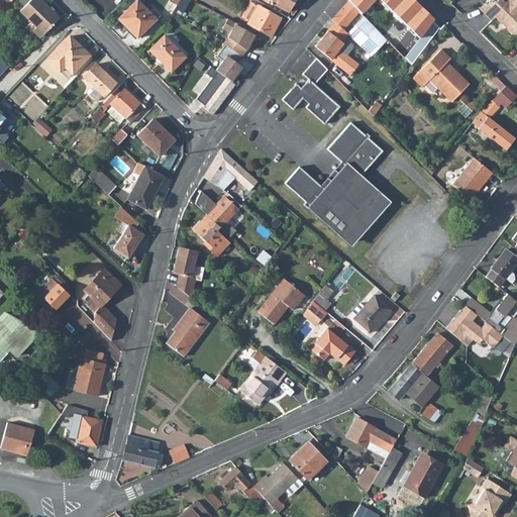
[(39,0),(31,0),(20,11),(37,27),(33,31),(40,37),(60,18),(39,0)]
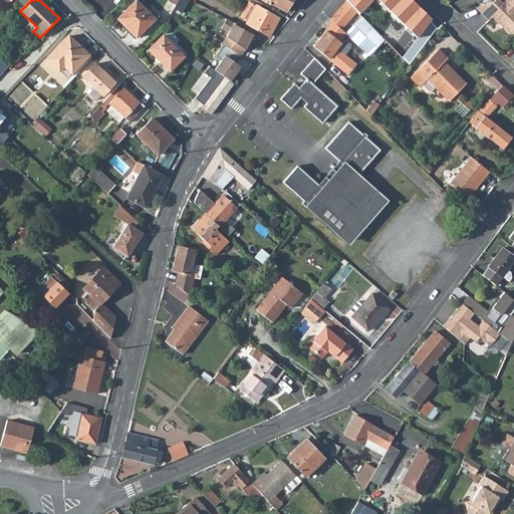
[(137,0),(136,0),(117,19),(138,39),(157,20),(137,0)]
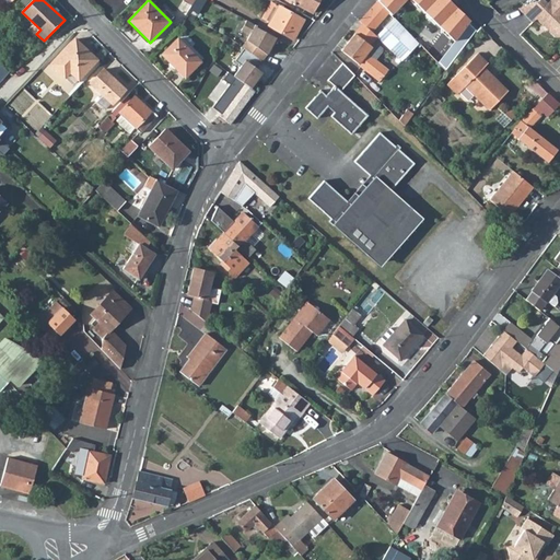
[(318,3),(312,0),(287,0),(291,2),(292,1),(313,13),(318,3)]
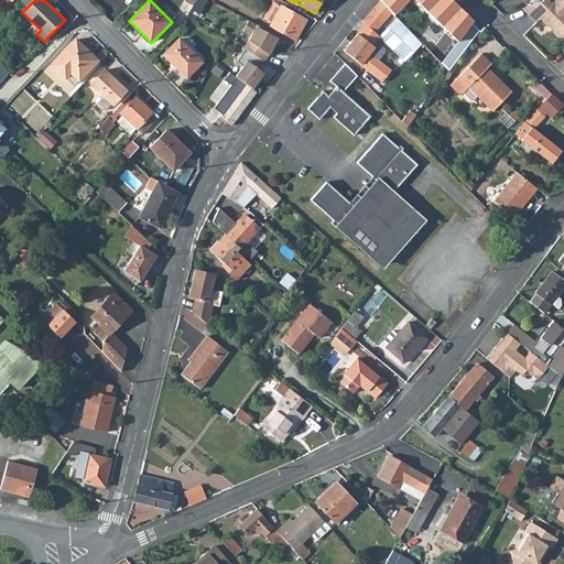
[(455,0),(433,0),(445,13),(472,41),(481,26),(459,3),(455,0)]
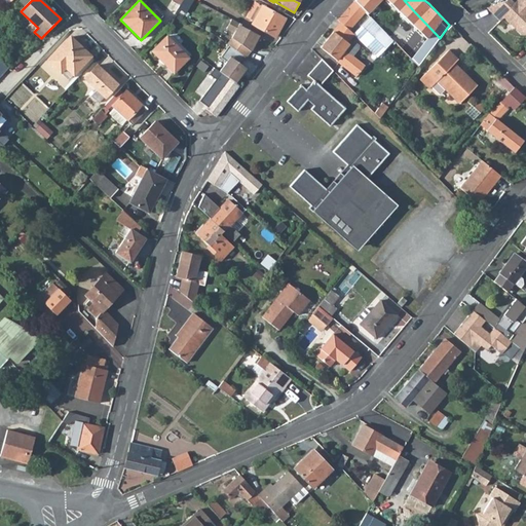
[(502,0),(486,7),(499,21),(503,16),(510,23),(512,22),(514,24),(514,28),(521,34),(524,34),(525,32),(525,0),(515,0),(514,2),(511,0),(502,0)]
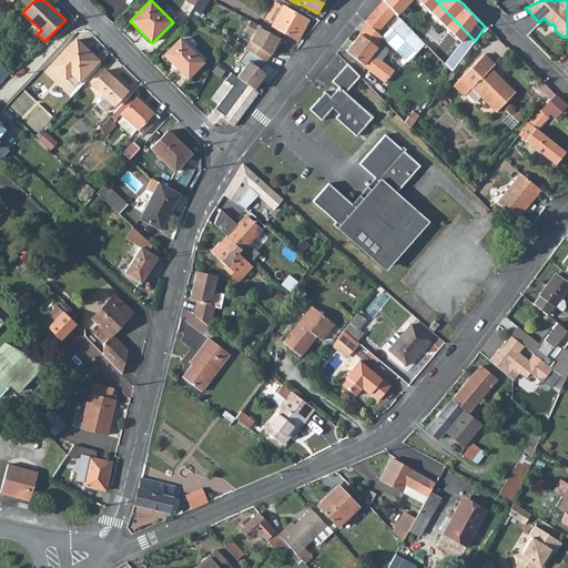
[(276,1),(266,19),(274,23),(284,7),(276,1)]
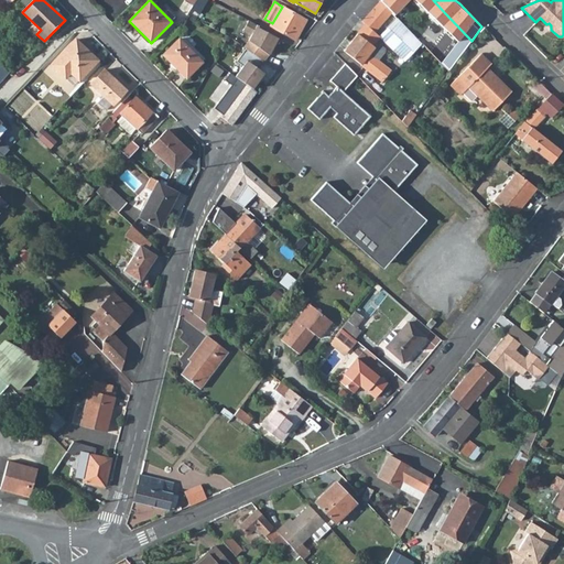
[(371,46),(379,36),(378,35),(375,32),(391,12),(380,1),(362,22),(365,25),(343,52),(381,83),(390,71),(369,54),(373,49),(371,46)]
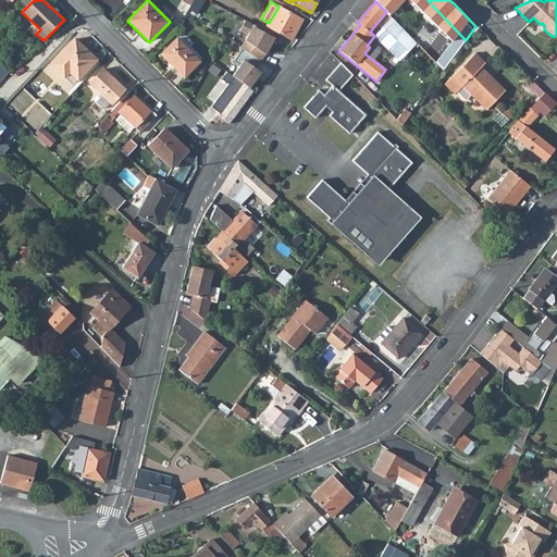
[(269,23),(267,25),(292,40),(304,21),(279,7),(269,23)]
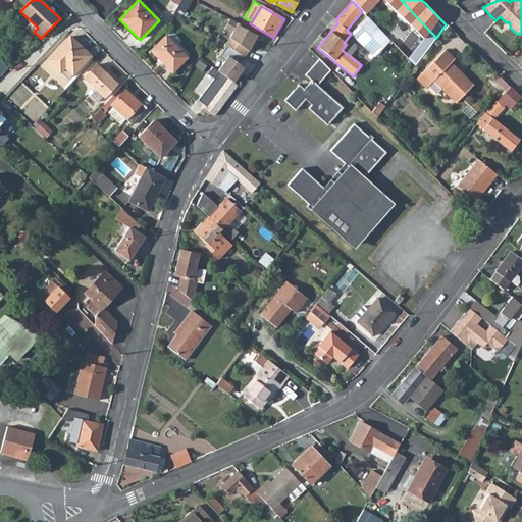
[(366,15),(351,34),(374,57),(390,41),(366,15)]
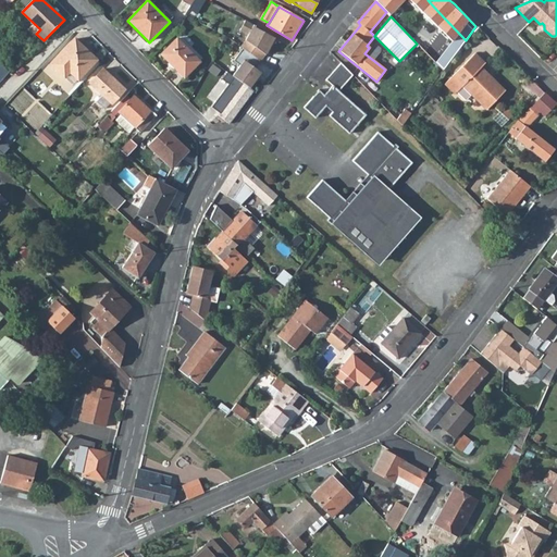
[(176,38),(161,53),(184,77),(199,62),(176,38)]
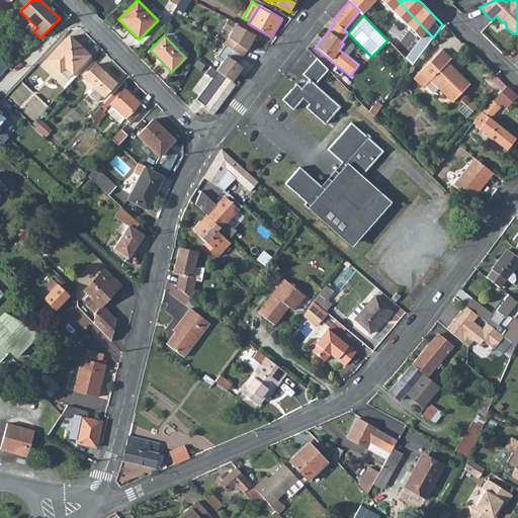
[(70,36),(48,60),(68,79),(90,57),(70,36)]
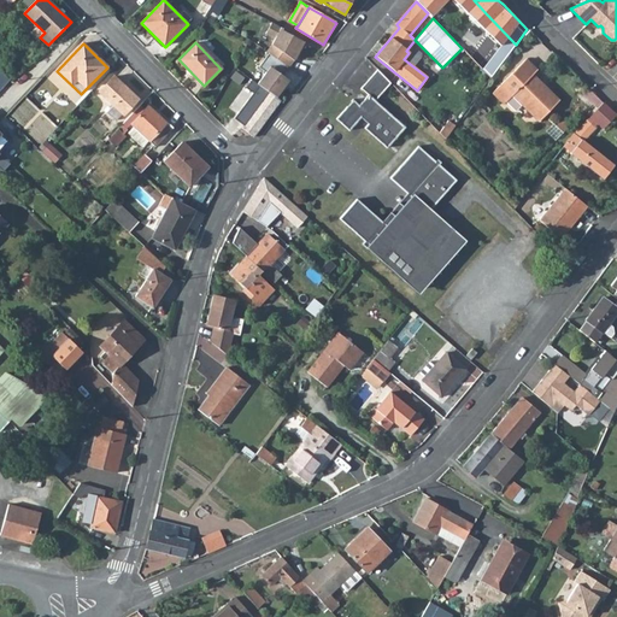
[(277,80),(269,93),(281,101),(311,60),(297,50),(291,58),(295,63),(281,81),(277,80)]
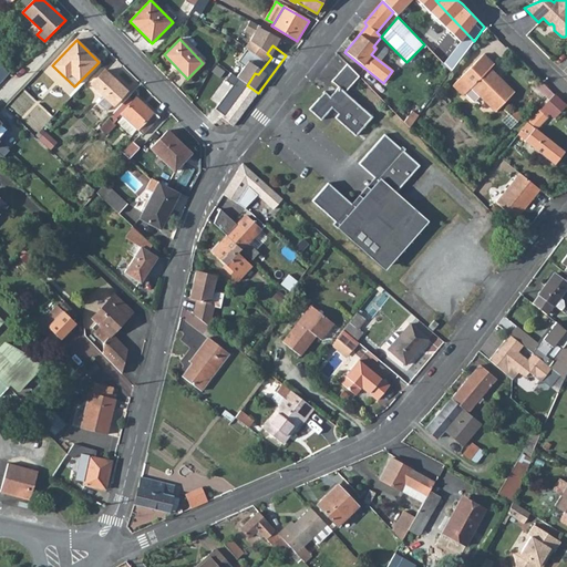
[(462,96),(465,93),(471,88),(478,96),(495,112),(514,93),(488,69),(492,65),(482,55),(451,86),(462,96)]
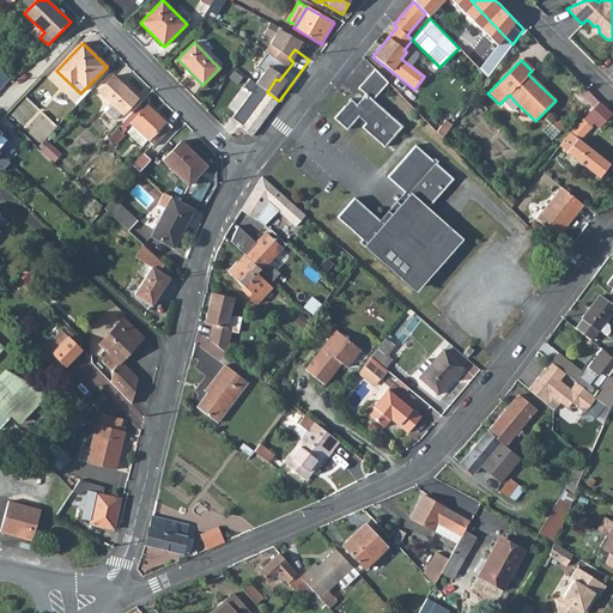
[(386,80),(372,66),(357,85),(364,91),(353,103),(347,98),(333,116),(345,127),(357,114),(365,121),(362,125),(383,144),(400,123),(371,97),(386,80)]
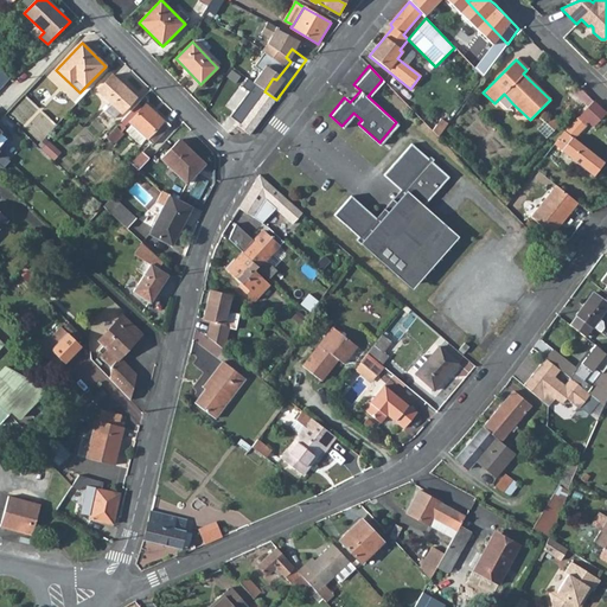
[(113,76),(98,90),(121,113),(136,98),(113,76)]
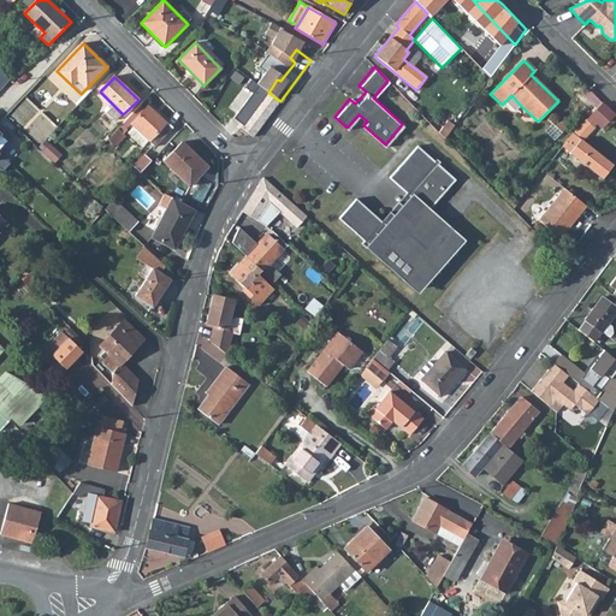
[(242,128),(254,137),(280,101),(268,93),(261,87),(255,95),(262,100),(255,110),(247,102),(234,119),(243,126),(242,128)]
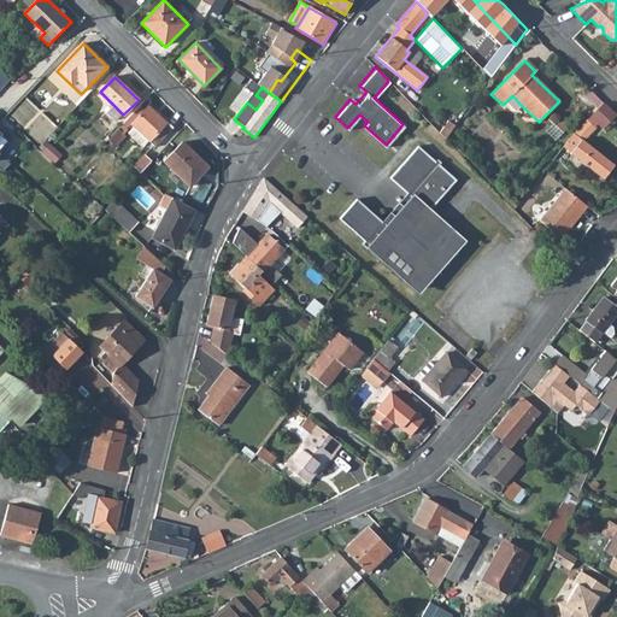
[(512,95),(506,101),(516,111),(521,105),(512,95)]
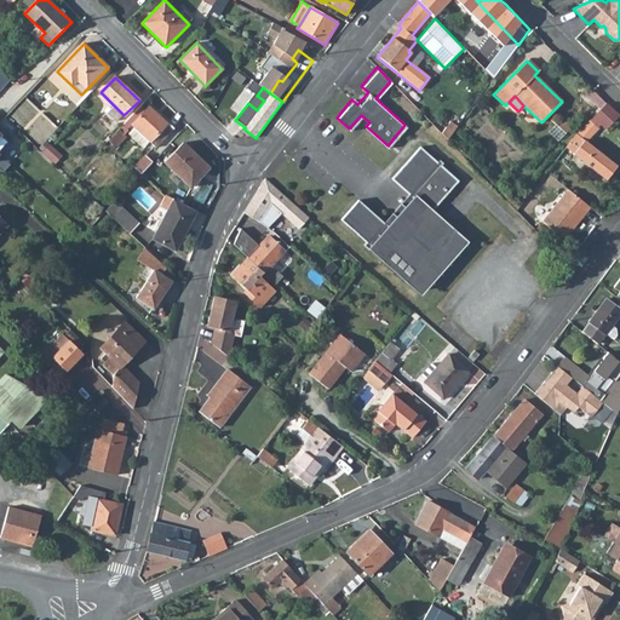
[(619,115),(607,103),(591,120),(600,127),(618,144),(619,142),(619,115)]
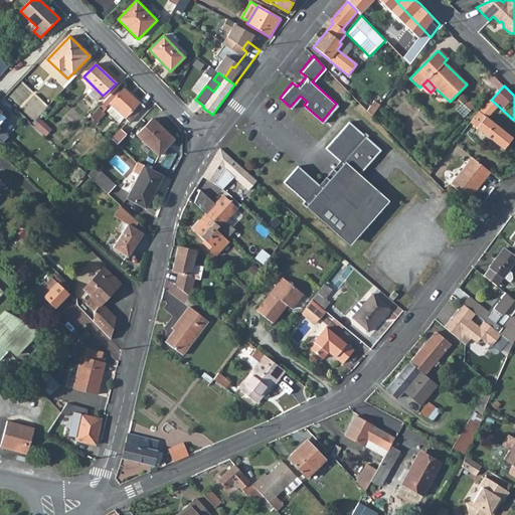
[(110,105),(112,107),(124,118),(130,124),(145,108),(125,89),(110,105)]
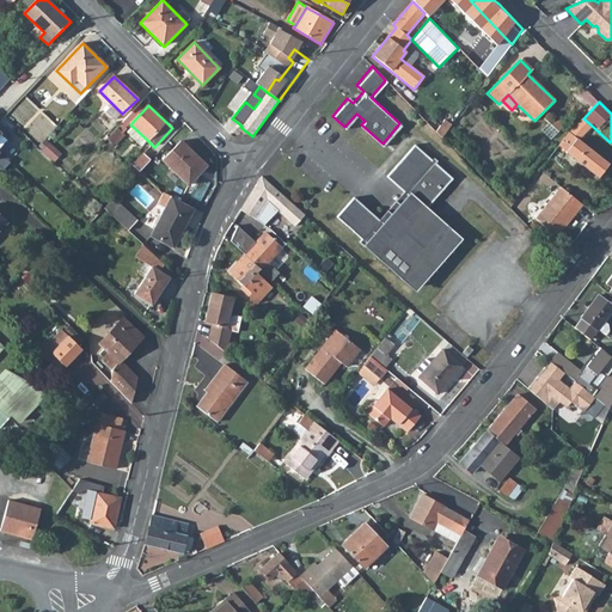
[(569,132),(558,147),(599,177),(610,164),(579,140),(592,126),(583,118),(569,132)]
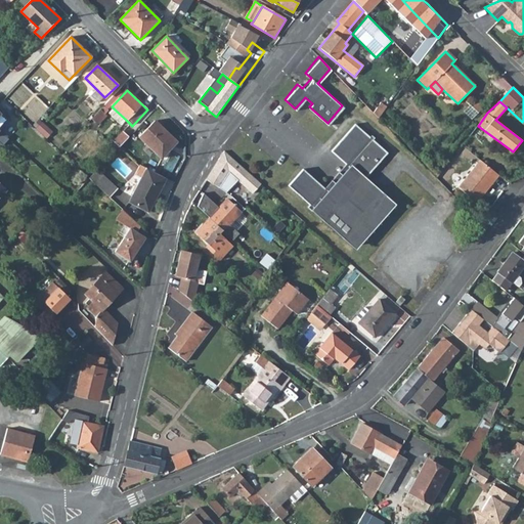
[(380,103),(373,113),(377,118),(385,107),(380,103)]
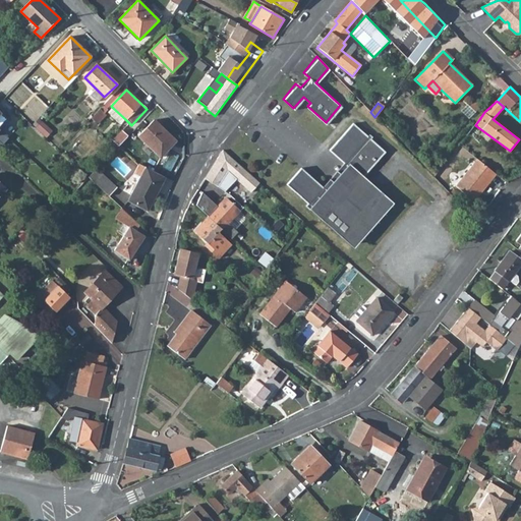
[(125,119),(113,108),(109,112),(120,123),(125,119)]
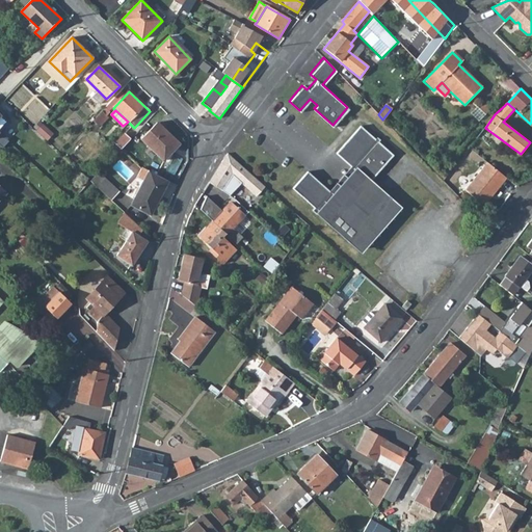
[(102,111),(92,122),(99,127),(108,117),(102,111)]
